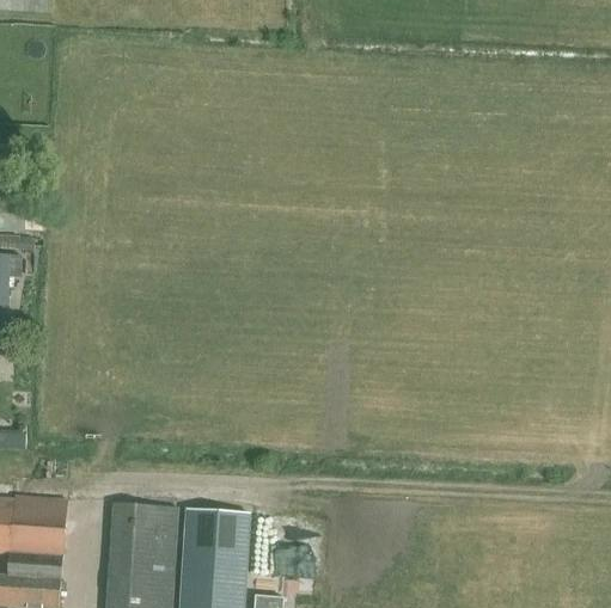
[(0,10),(48,12),(48,0),(0,0),(0,10)]
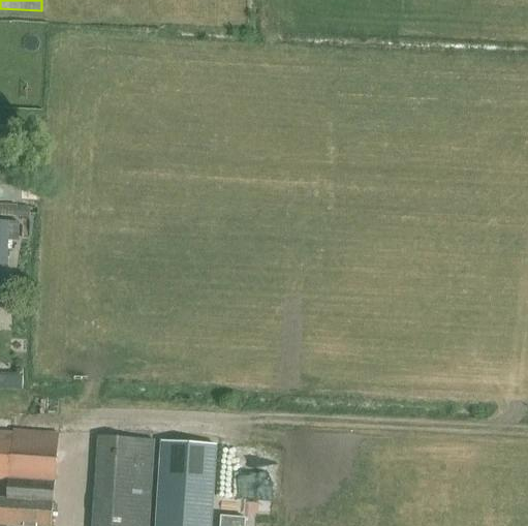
[(0,197),(20,198),(21,161),(1,160),(1,159),(0,159),(0,197)]
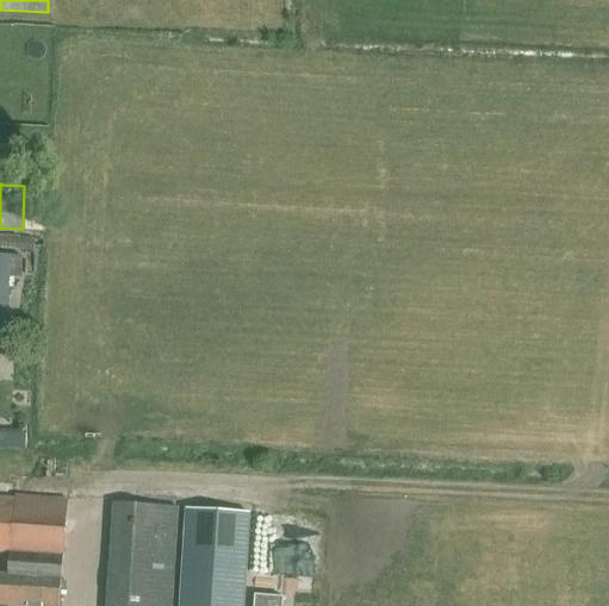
[(0,601),(58,605),(66,497),(14,493),(14,497),(0,495),(0,551),(7,553),(6,572),(0,570),(0,601)]
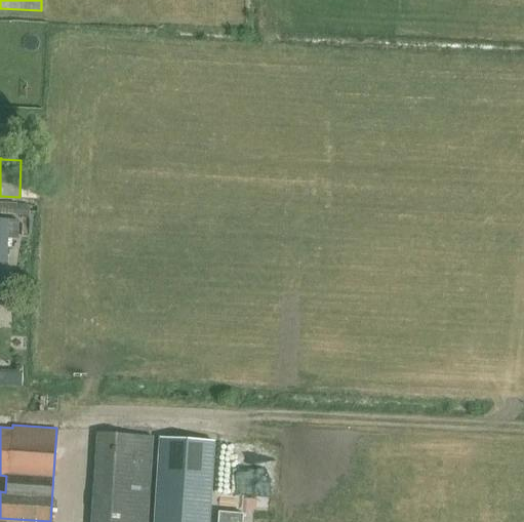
[(146,521),(152,435),(96,431),(90,521),(146,521)]
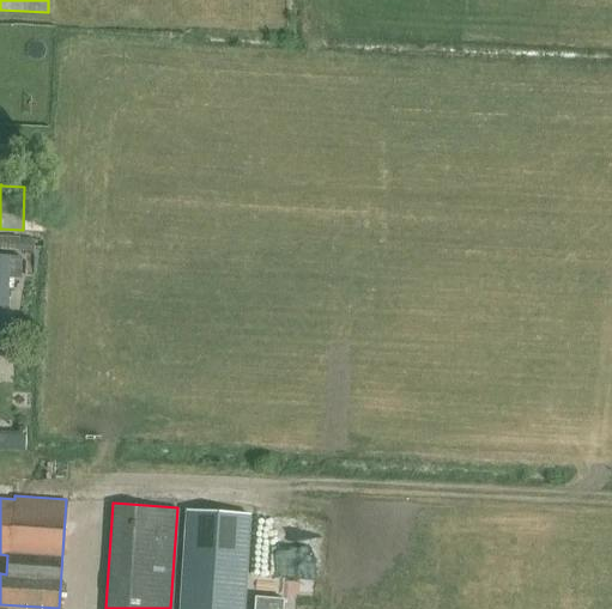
[(258,511),(256,571),(285,571),(286,512),(258,511)]
